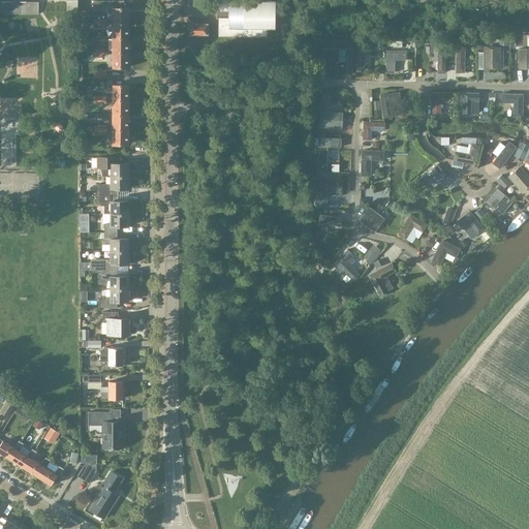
[(78,11),(76,0),(67,0),(67,3),(67,11),(78,11)]
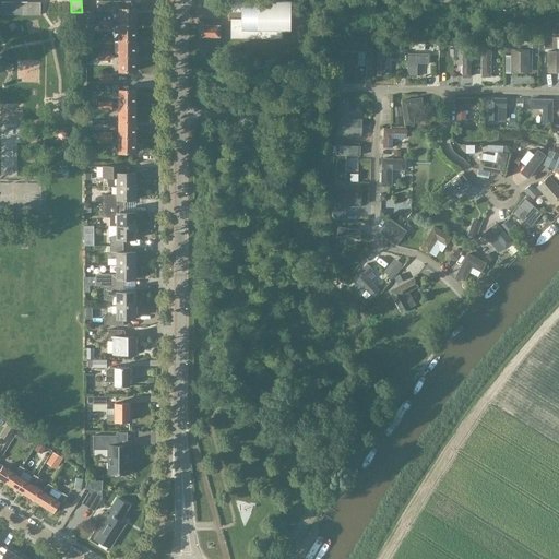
[(119,24),(135,24),(135,9),(130,9),(130,1),(123,1),(99,1),(99,0),(98,0),(98,11),(119,11),(119,24)]
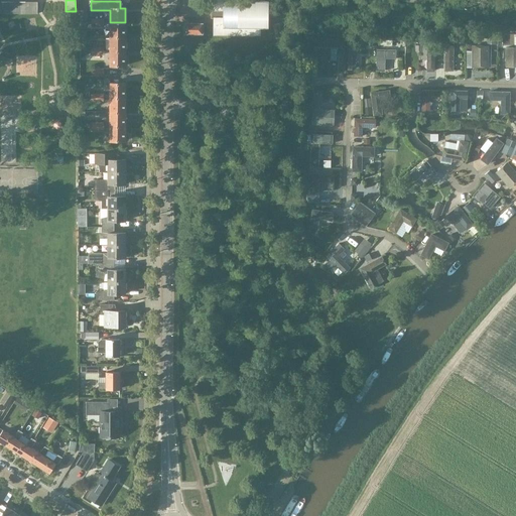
[(264,0),(263,0),(214,0),(214,9),(218,9),(217,17),(214,17),(214,34),(259,34),(259,26),(267,26),(267,0),(264,0)]
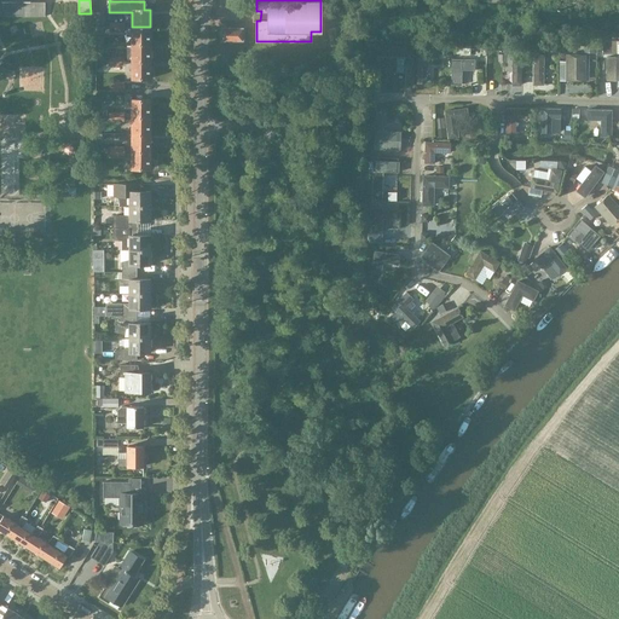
[(132,44),(150,44),(150,27),(132,27),(132,44)]
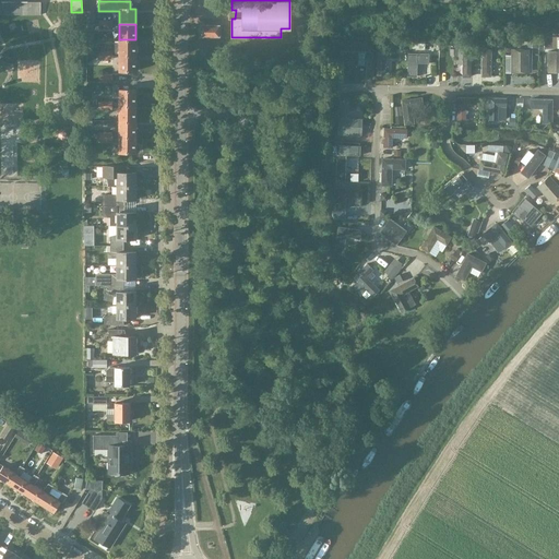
[(201,36),(219,36),(219,24),(201,24),(201,36)]
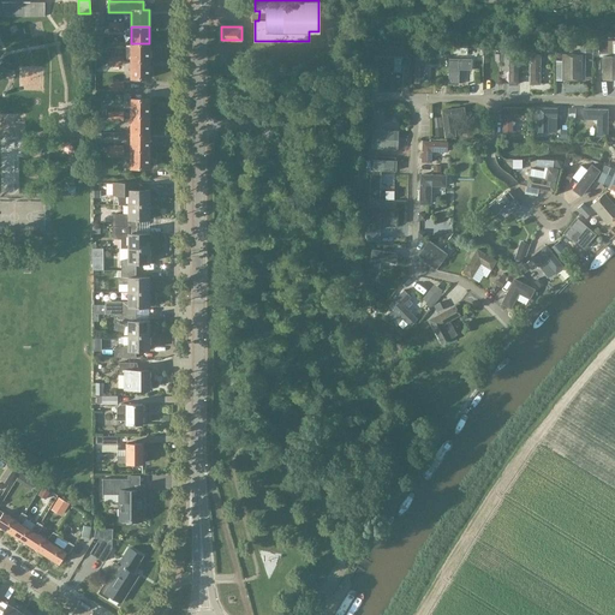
[(149,60),(149,43),(131,43),(131,60),(149,60)]
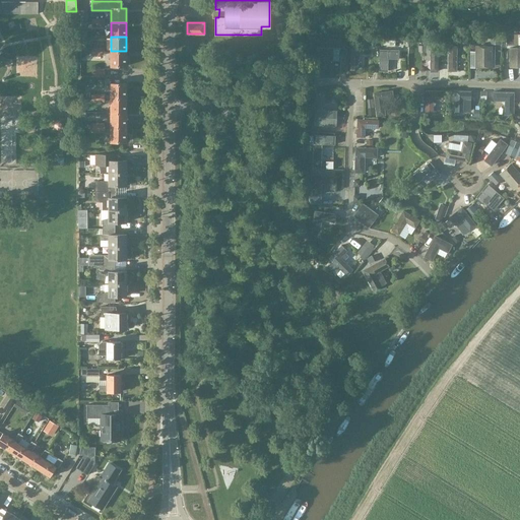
[(448,47),(448,71),(456,71),(456,47),(448,47)]
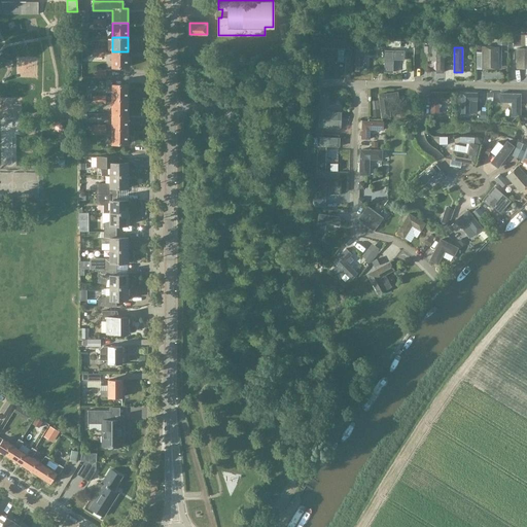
[(483,47),(483,68),(497,68),(497,47),(483,47)]
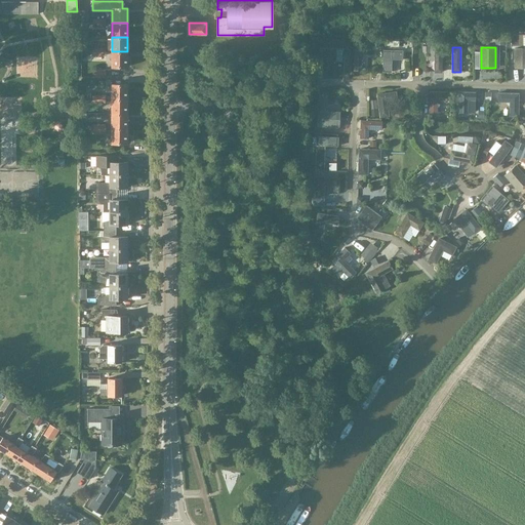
[(524,48),(514,48),(514,67),(524,67),(524,48)]
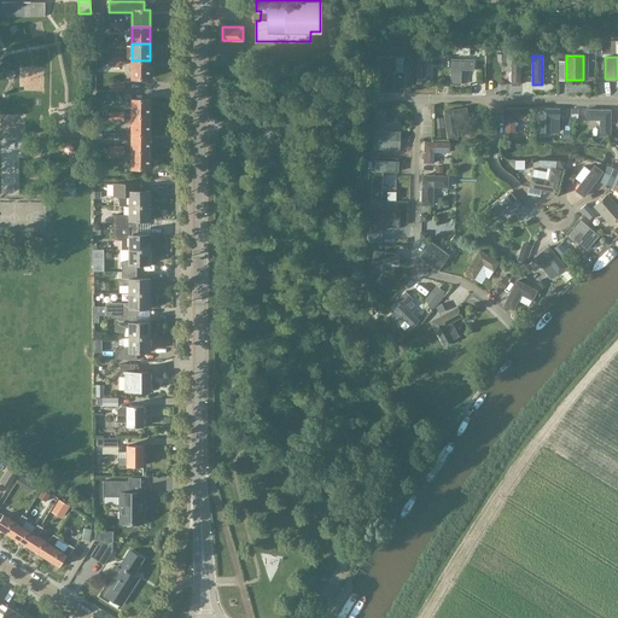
[(377,58),(377,82),(394,83),(395,58),(377,58)]
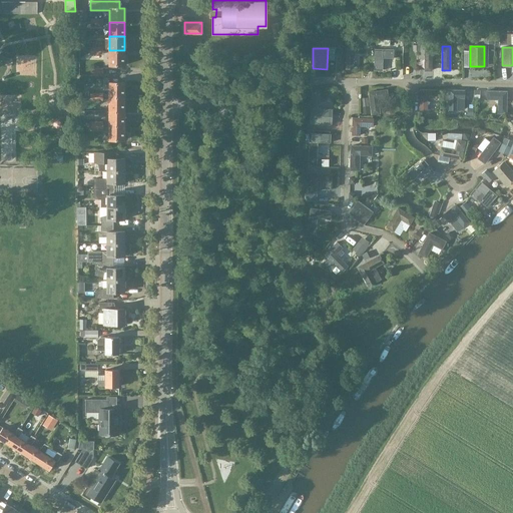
[(394,49),(374,48),(373,70),(382,71),(383,60),(393,60),(394,49)]
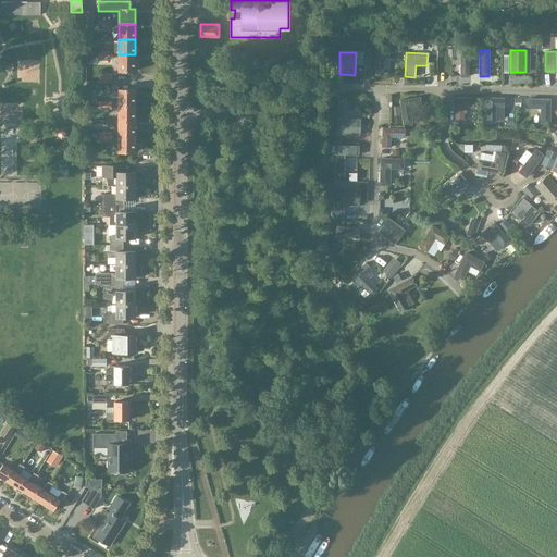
[(135,54),(119,54),(119,71),(135,71),(135,54)]
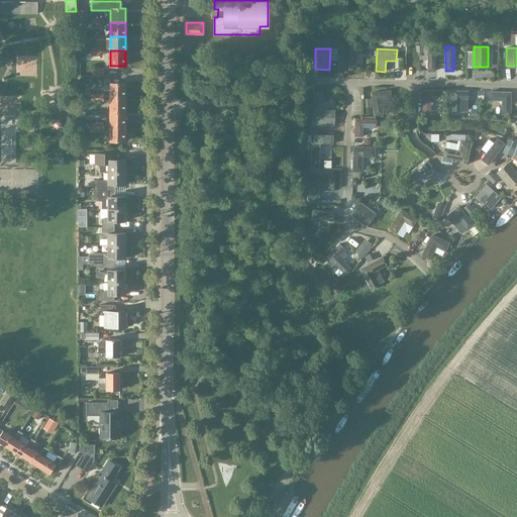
[(125,97),(125,83),(110,83),(110,97),(125,97)]
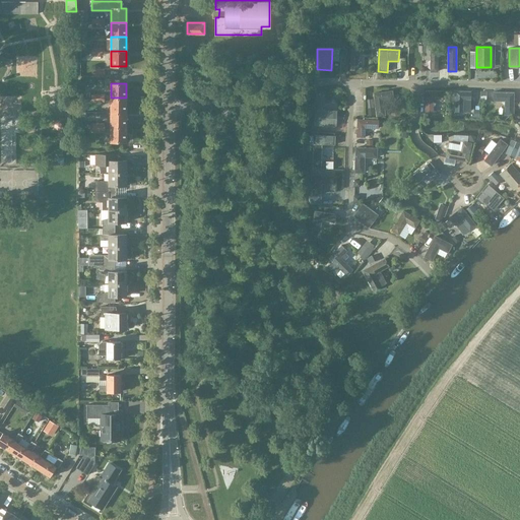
[(373,93),(376,116),(384,115),(382,101),(392,100),(391,91),(373,93)]
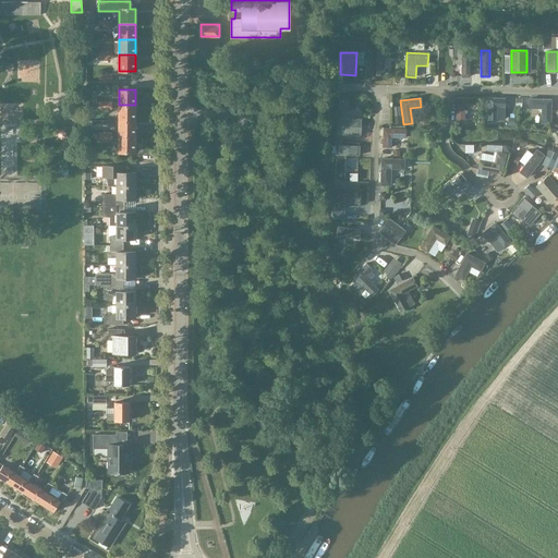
[(456,98),(456,120),(464,120),(464,107),(474,107),(474,98),(456,98)]
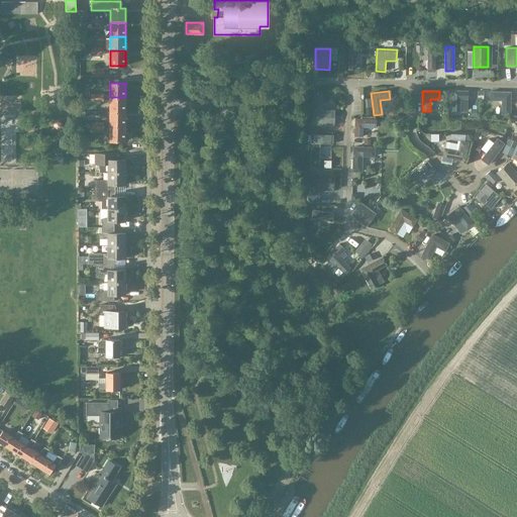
[(469,91),(453,91),(452,110),(459,110),(459,99),(468,99),(469,91)]
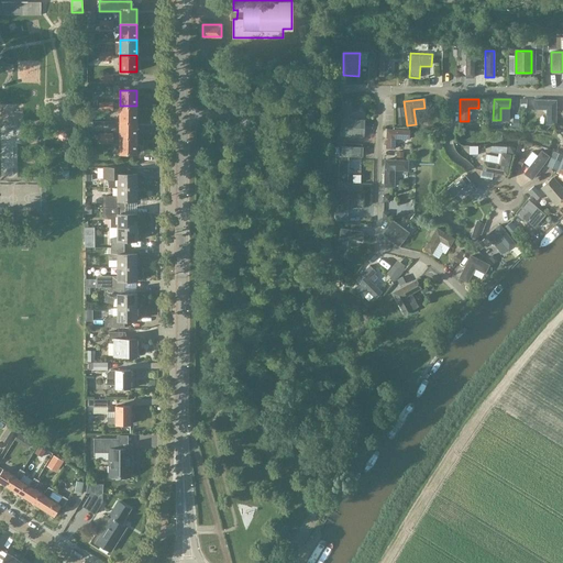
[(555,100),(533,100),(533,109),(547,109),(545,124),(555,124),(555,100)]
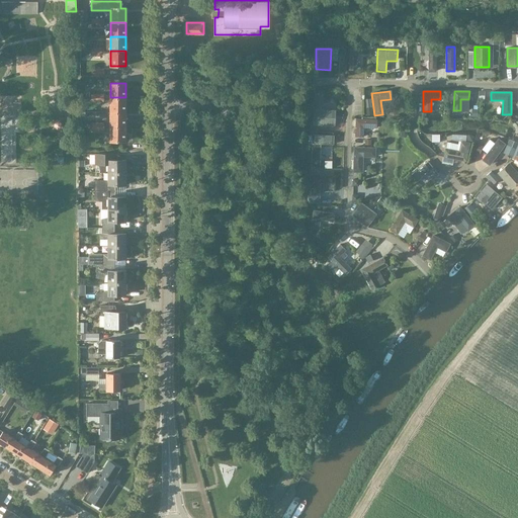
[(125,112),(125,97),(110,97),(110,112),(125,112)]
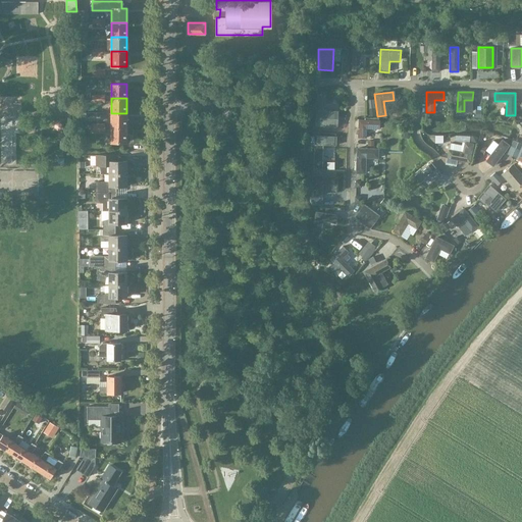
[(316,111),(316,125),(336,126),(336,111),(316,111)]
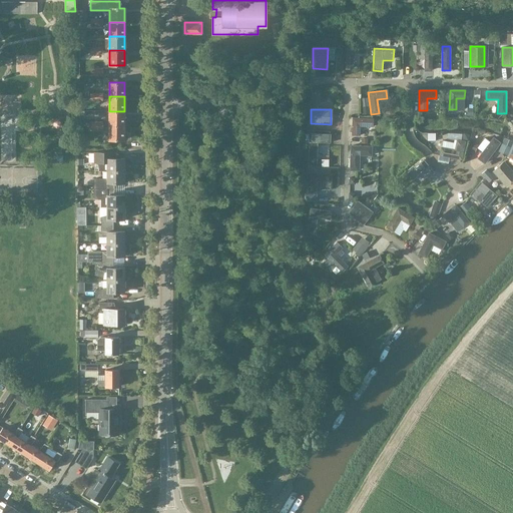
[(109,125),(124,125),(124,111),(109,111),(109,125)]
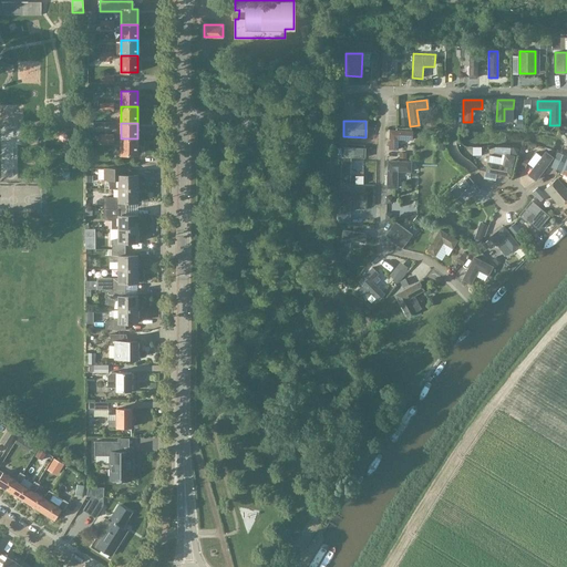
[(389,130),(389,150),(398,150),(398,140),(411,140),(412,131),(389,130)]
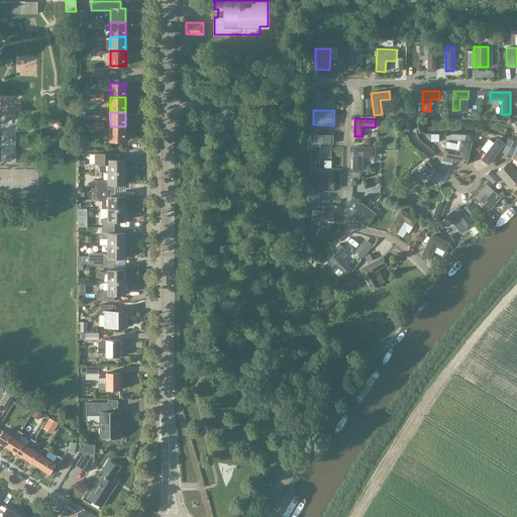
[(125,140),(125,126),(110,126),(110,140),(125,140)]
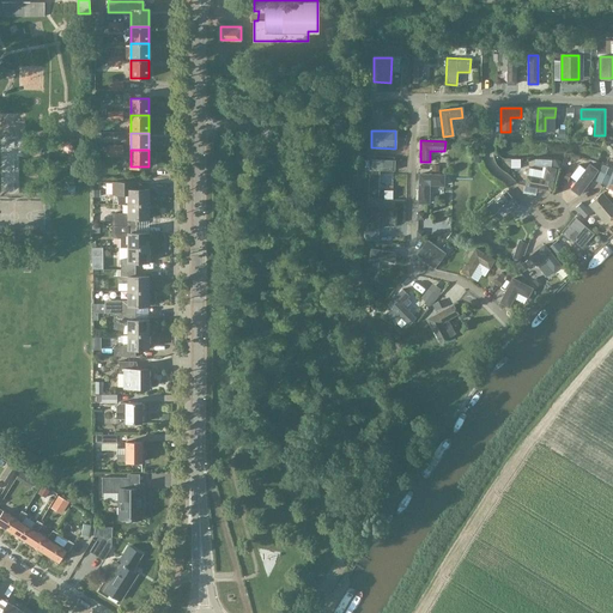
[(378,170),(394,170),(394,161),(370,159),(368,196),(377,196),(378,170)]
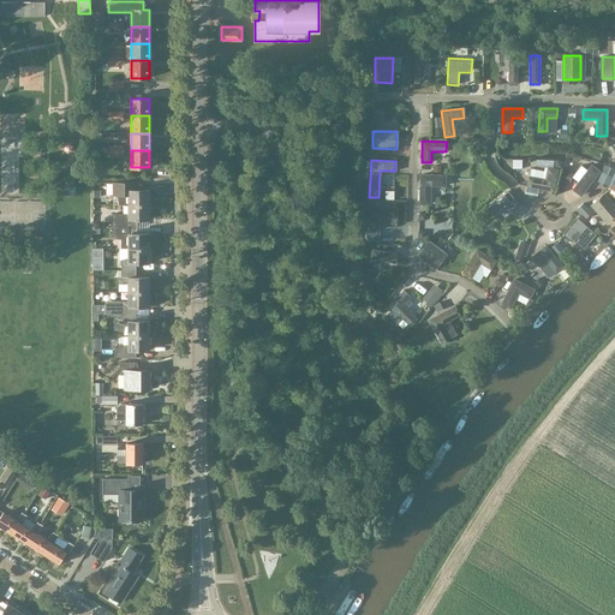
[(592,166),(573,191),(581,197),(601,172),(592,166)]
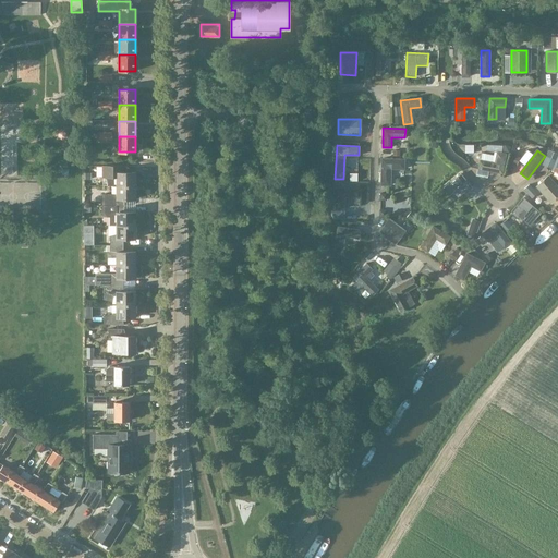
[(480,160),(478,168),(501,173),(506,154),(497,152),(495,162),(480,160)]
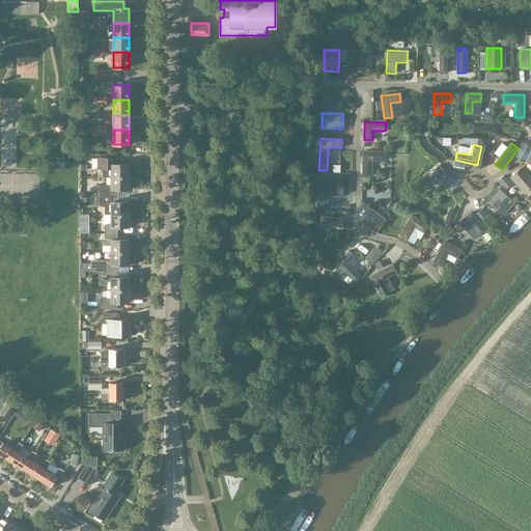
[(384,161),(385,151),(363,151),(362,176),(371,176),(371,160),(384,161)]
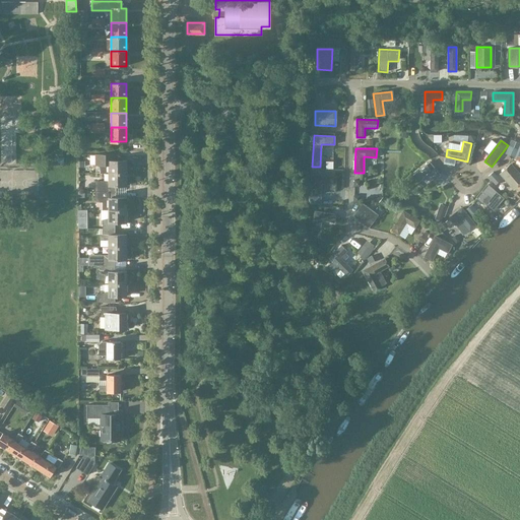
[(117,154),(115,154),(94,154),(94,166),(109,166),(109,173),(126,173),(126,160),(123,160),(123,158),(117,154)]
